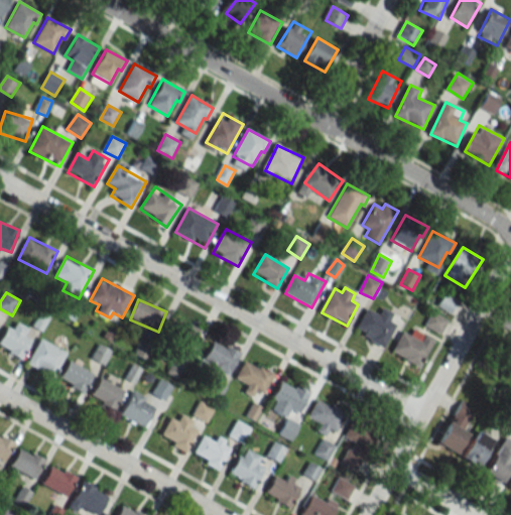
[(380,316),(369,309),(357,332),(384,348),(401,317),(385,308),(380,316)]
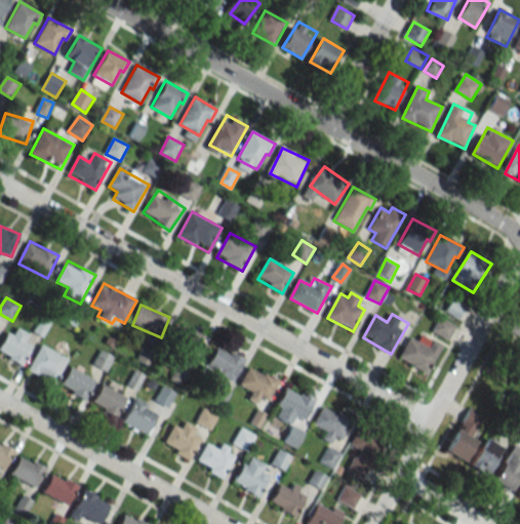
[(434,332),(450,340),(457,326),(442,318),(434,332)]
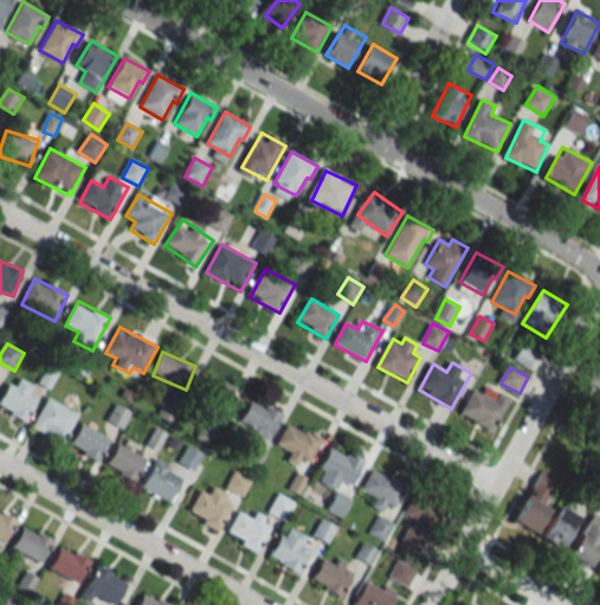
[(224,416),(239,390),(211,373),(195,400),(224,416)]
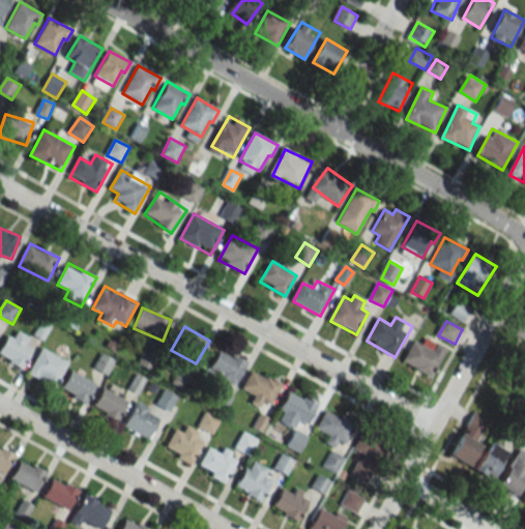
[(16,341),(8,336),(0,353),(0,357),(25,371),(35,350),(28,347),(31,339),(20,332),(16,341)]
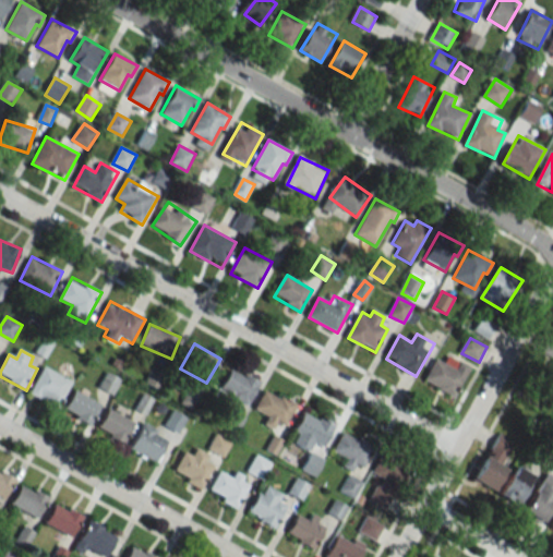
[(446,364),(436,360),(427,384),(458,397),(470,365),(449,356),(446,364)]
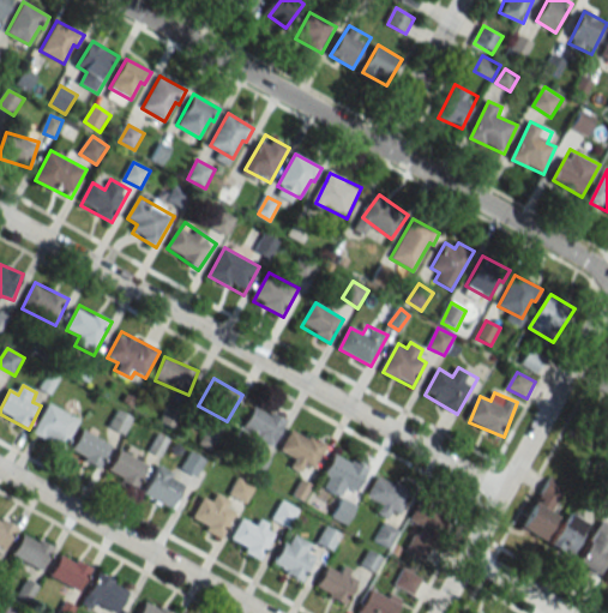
[(66,450),(82,420),(49,403),(34,433),(66,450)]
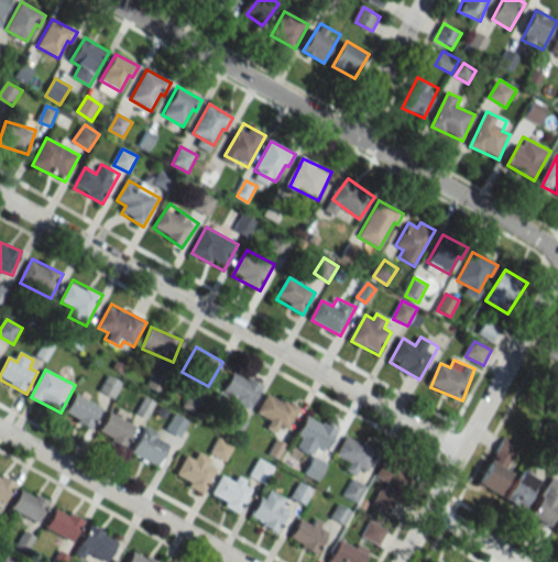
[(222,396),(250,411),(264,386),(238,371),(222,396)]
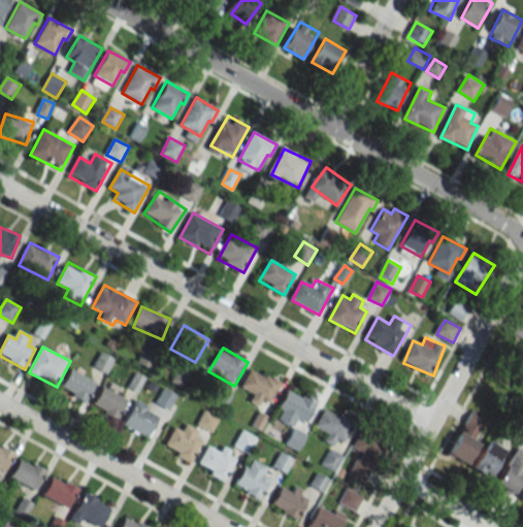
[(62,388),(86,403),(98,384),(73,369),(62,388)]
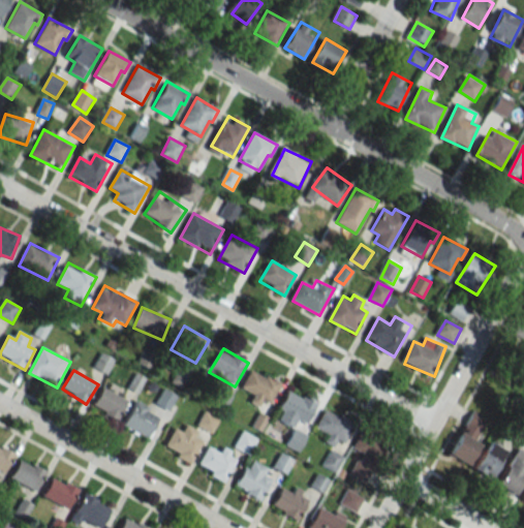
[(272,406),(281,381),(251,371),(244,390),(256,395),(254,399),(272,406)]
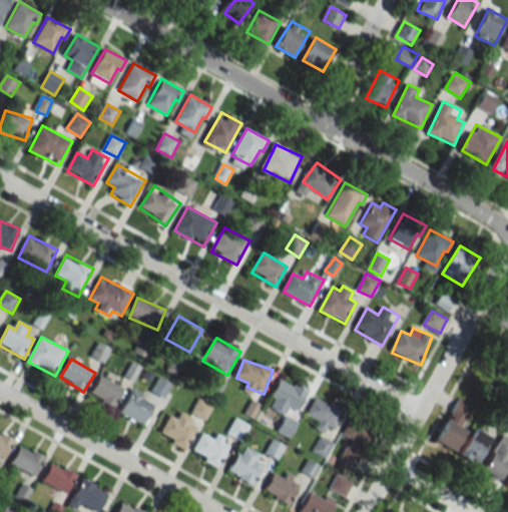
[(90,394),(113,408),(124,389),(102,375),(90,394)]
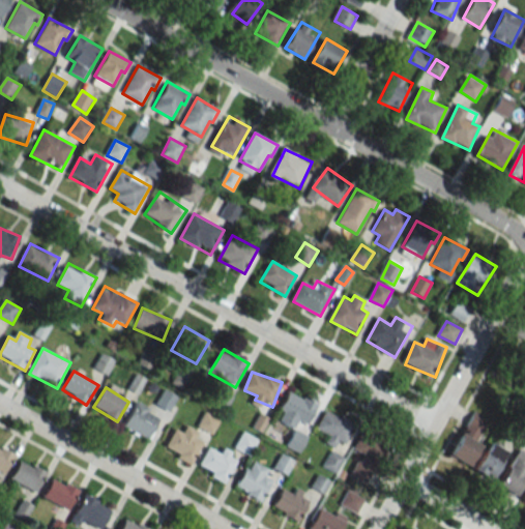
[(281,411),(308,425),(318,406),(291,391),(281,411)]
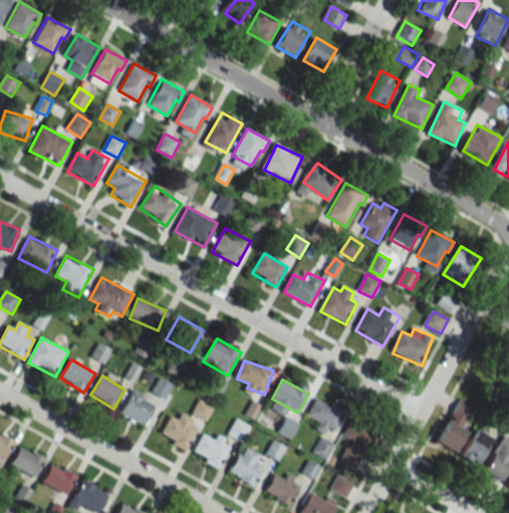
[(121,414),(145,427),(158,404),(135,391),(121,414)]
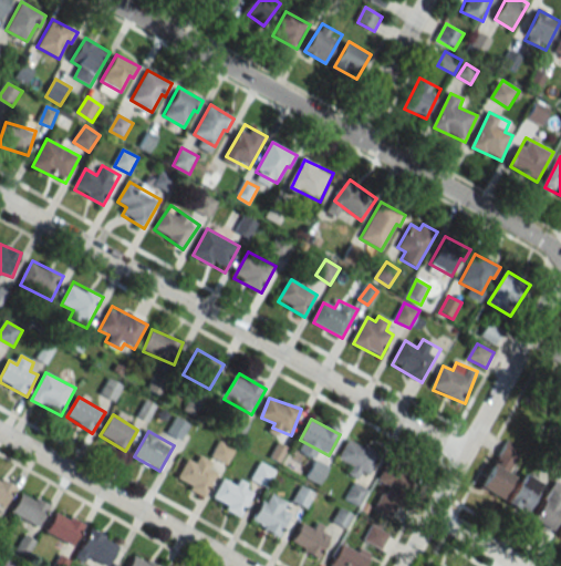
[(351,464),(346,473),(367,482),(380,452),(350,439),(340,460),(351,464)]
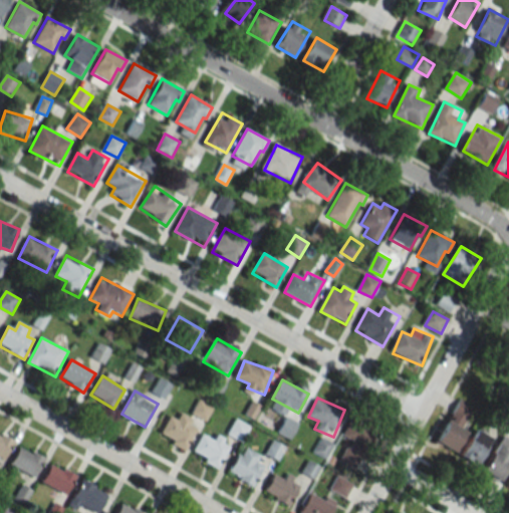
[(193,415),(208,422),(215,408),(200,400),(193,415)]
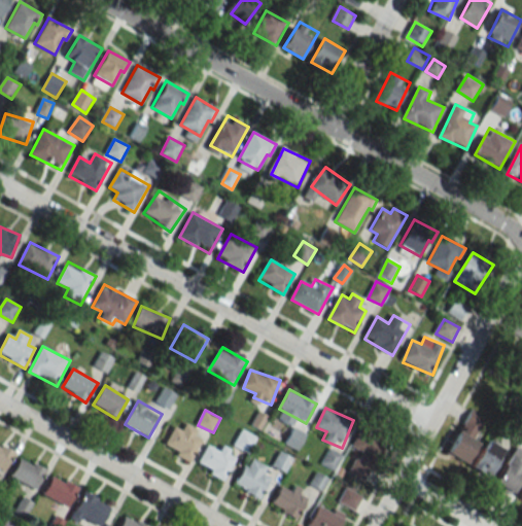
[(450,455),(468,464),(490,419),(472,410),(450,455)]
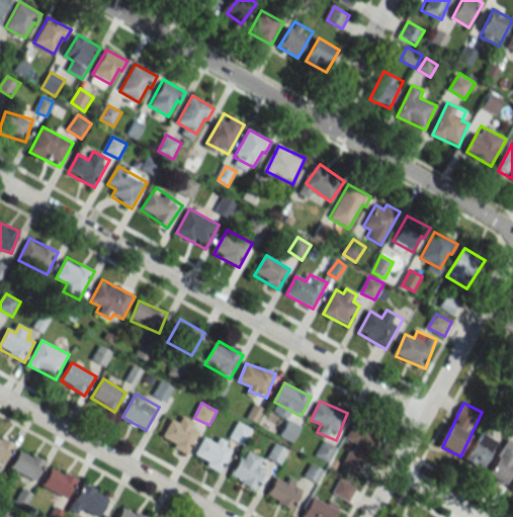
[(202,427),(183,417),(181,420),(175,417),(162,440),(187,454),(202,427)]
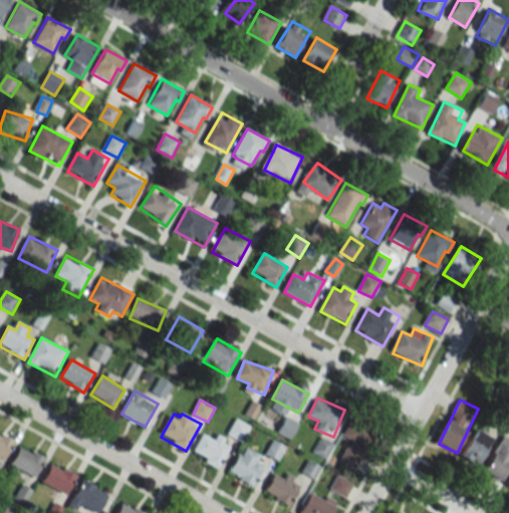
[(229,434),(242,443),(252,429),(239,419),(229,434)]
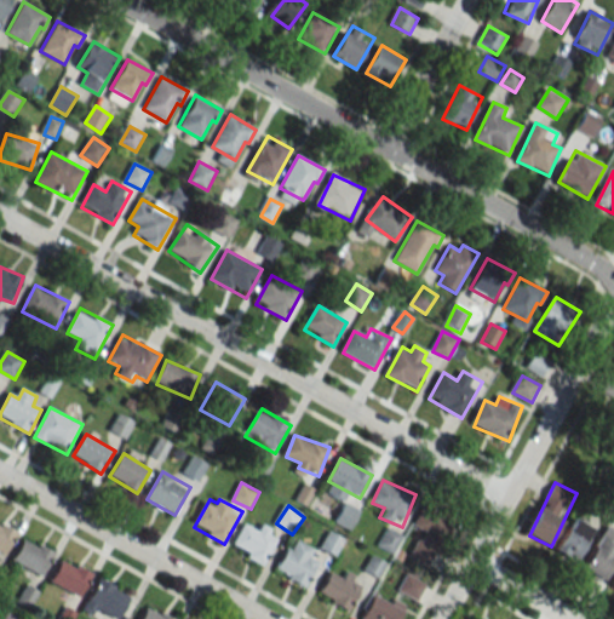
[(451,520),(424,510),(415,532),(442,542),(451,520)]
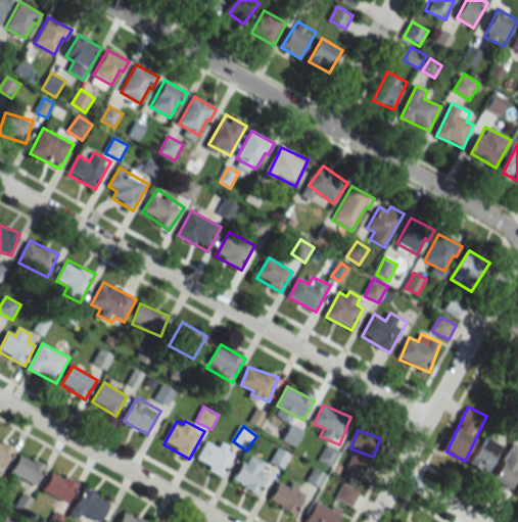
[(210,437),(196,463),(223,477),(236,452),(210,437)]
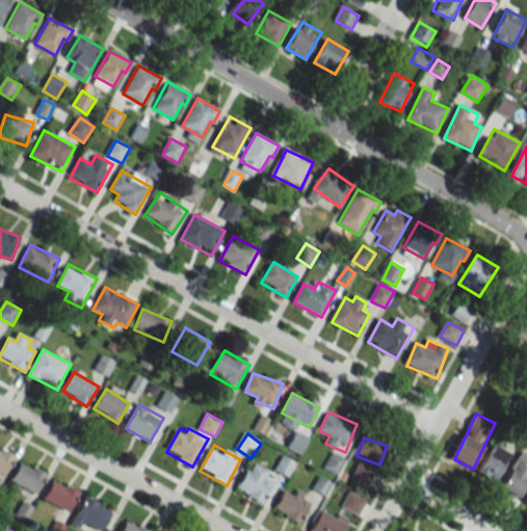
[(510,454),(494,445),(477,474),(494,483),(510,454)]
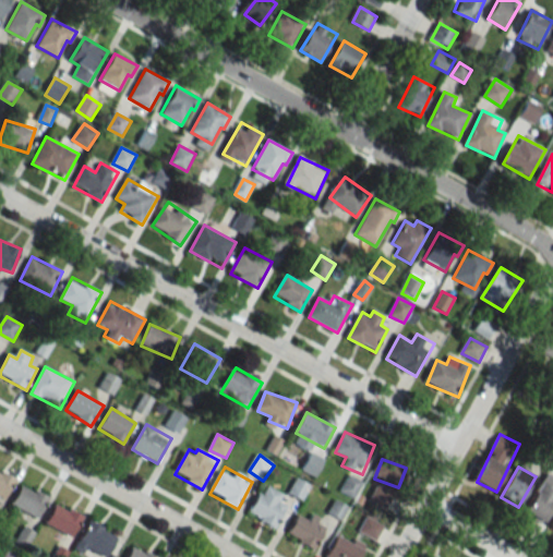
[(15,479),(3,500),(0,498),(0,473),(1,474),(2,471),(15,479)]
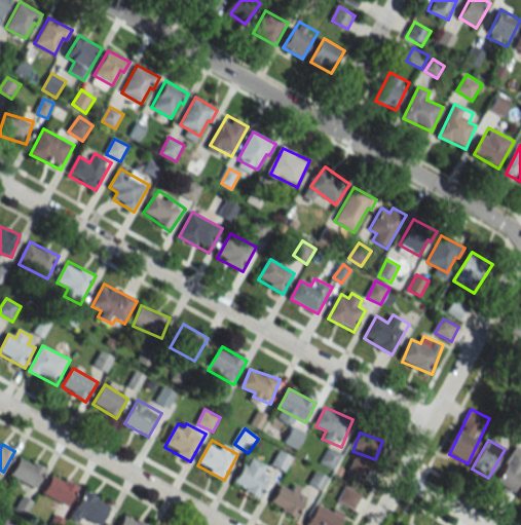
[(520,449),(512,446),(497,487),(515,494),(520,478),(520,449)]
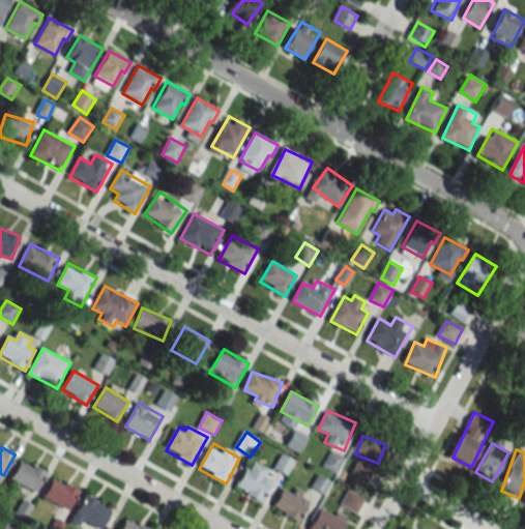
[(325,467),(339,474),(347,460),(333,452),(325,467)]
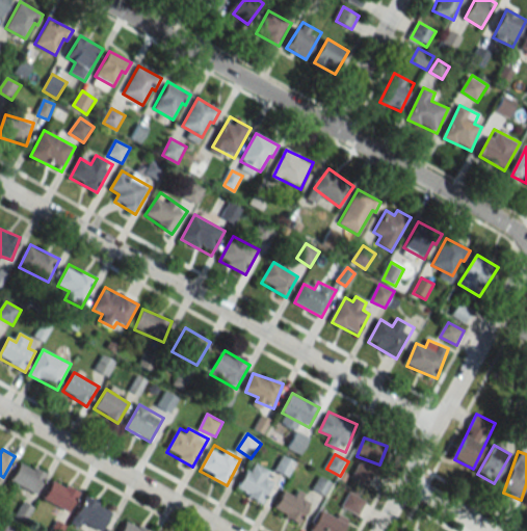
[(47,474),(34,495),(9,480),(20,462),(32,470),(34,467),(47,474)]
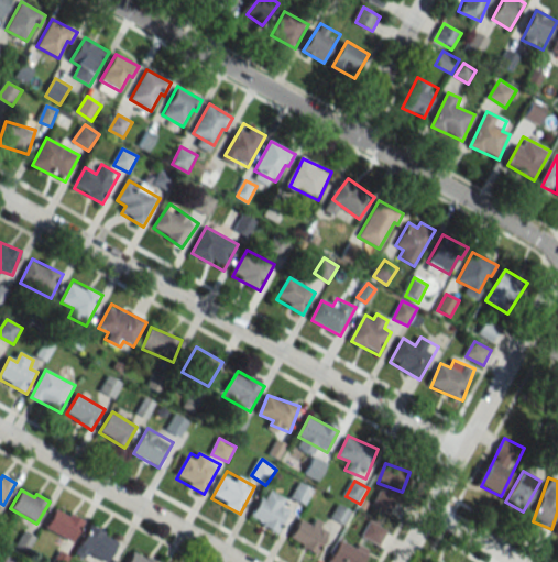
[(291,514),(282,507),(287,500),(272,489),(251,517),(275,535),(291,514)]
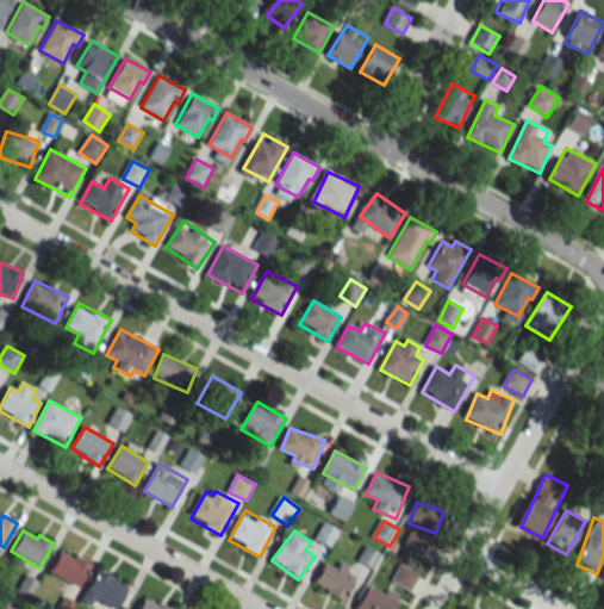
[(91,565),(78,588),(49,571),(61,551),(75,560),(76,555),(91,565)]
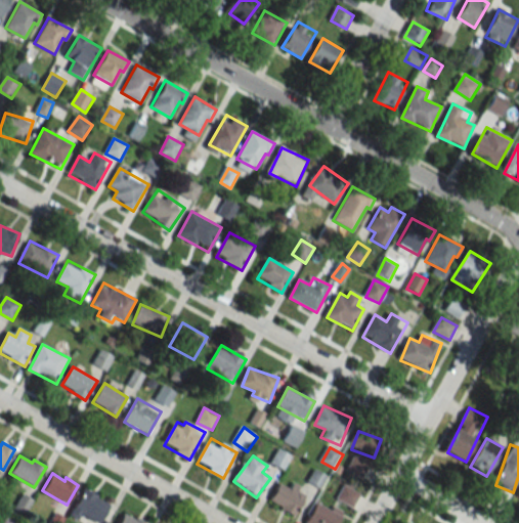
[(270,503),(296,515),(307,492),(283,480),(270,503)]
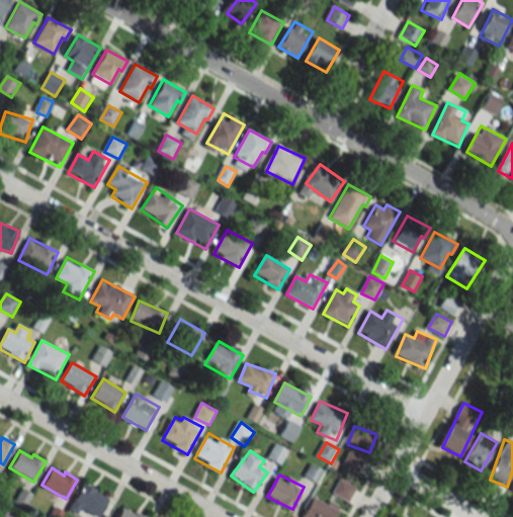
[(358,488),(342,480),(334,494),(351,502),(358,488)]
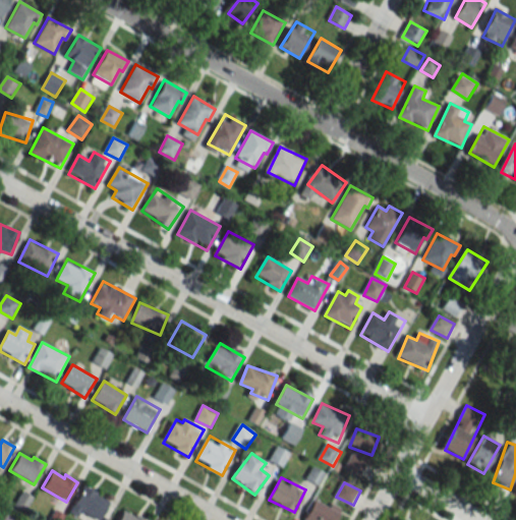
[(72,511),(94,519),(103,519),(112,499),(83,486),(72,511)]
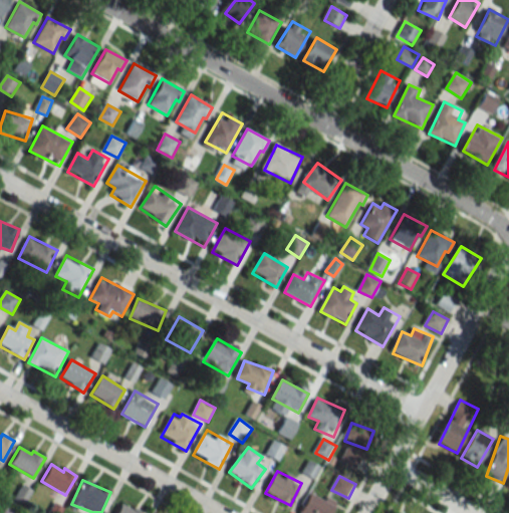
[(333,512),(337,505),(313,492),(302,512),(333,512)]
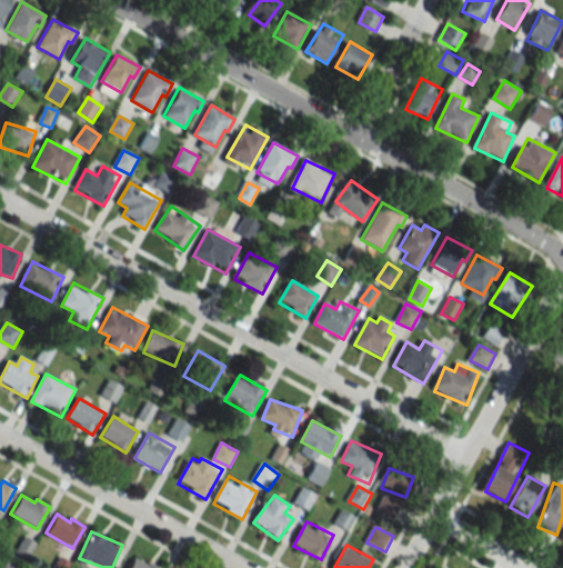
[(128,567),(134,558),(148,566),(150,562),(159,567),(128,567)]
